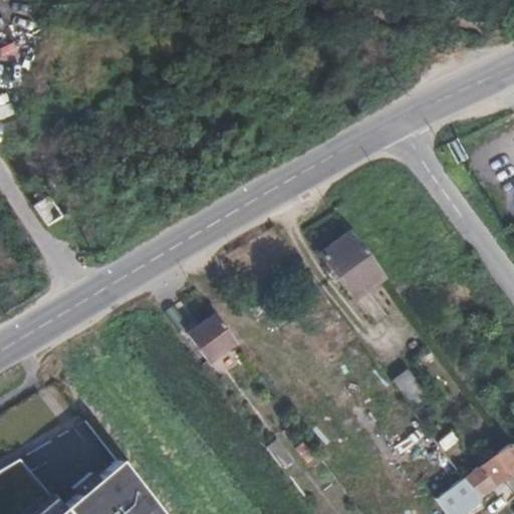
[(61,215),(47,196),(33,206),(46,225),(61,215)]
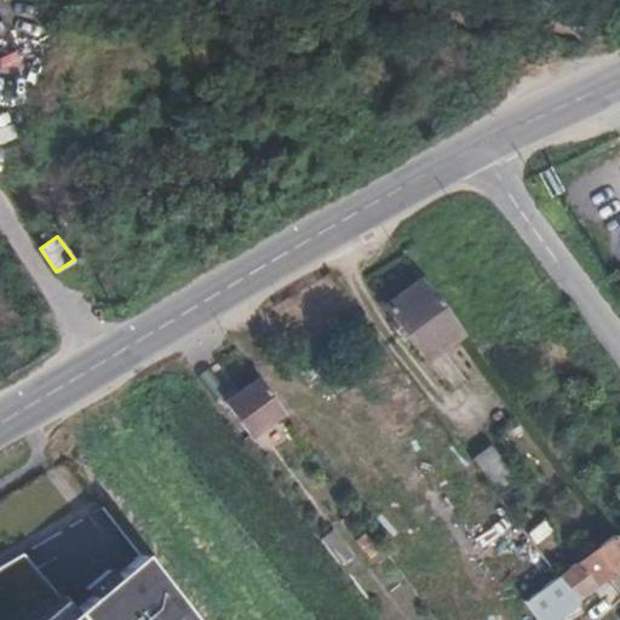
[(461,333),(422,279),(384,306),(424,361),(461,333)]
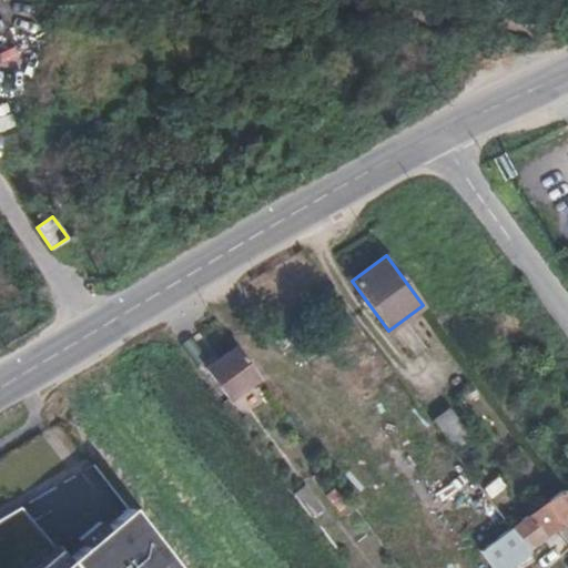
[(260,378),(235,347),(205,368),(229,401),(260,378)]
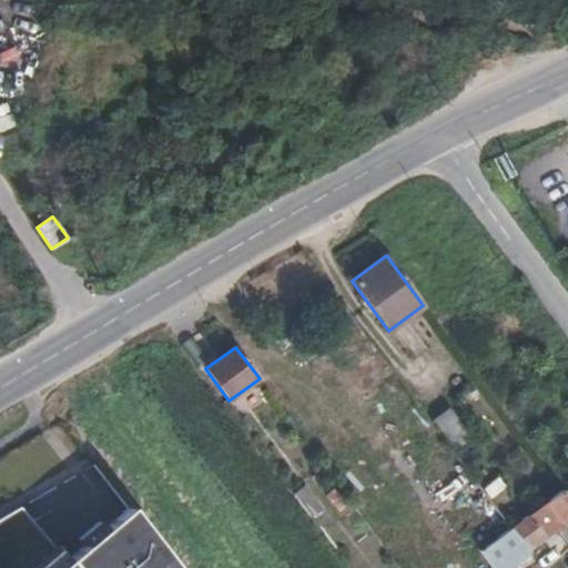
[(470,437),(449,408),(433,421),(453,449),(470,437)]
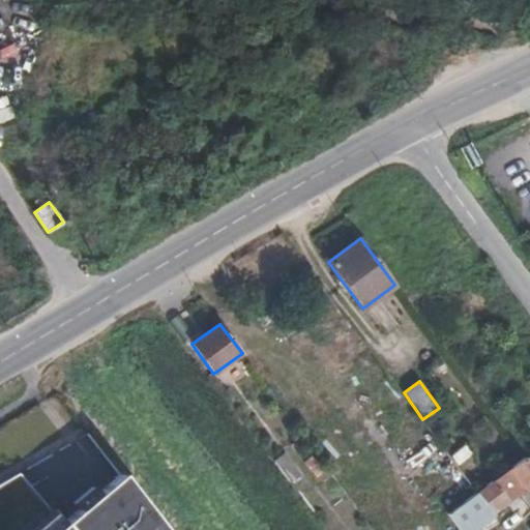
[(0,529),(163,529),(88,433),(0,484),(0,529)]
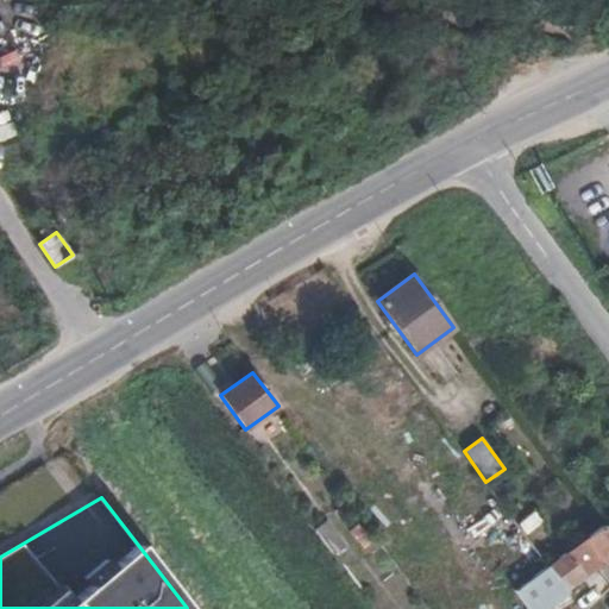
[(346,545),(327,521),(315,531),(334,556),(346,545)]
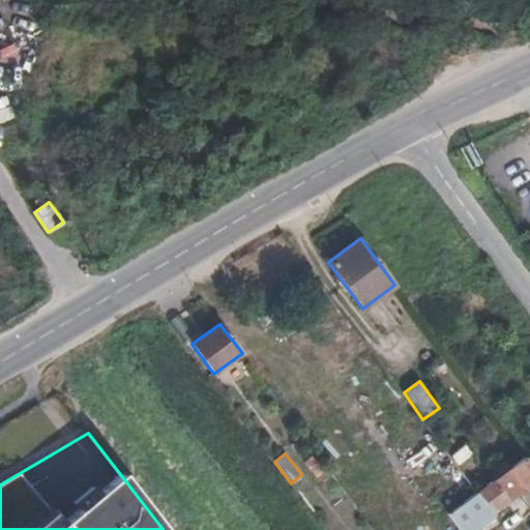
[(314,474),(321,468),(312,457),(304,462),(314,474)]
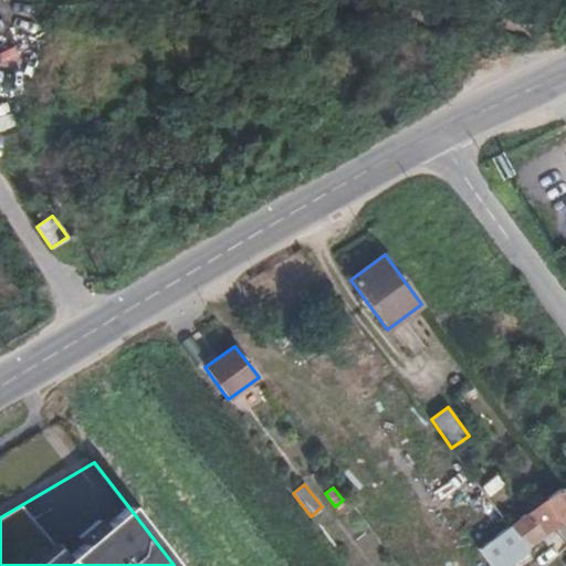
[(526,549),(562,523),(565,528),(565,545),(565,546),(565,548),(565,496),(559,490),(545,500),(509,526),(526,549)]
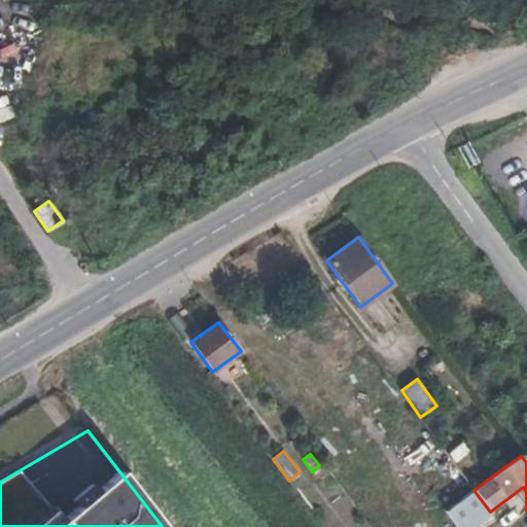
[(457,526),(468,526),(490,512),(473,490),(446,512),(457,526)]
